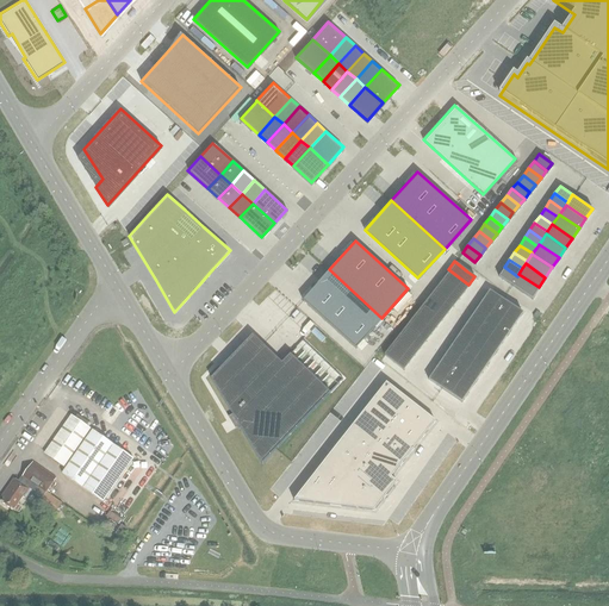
[(504,267),(499,274),(511,282),(511,283),(517,276),(504,267)]
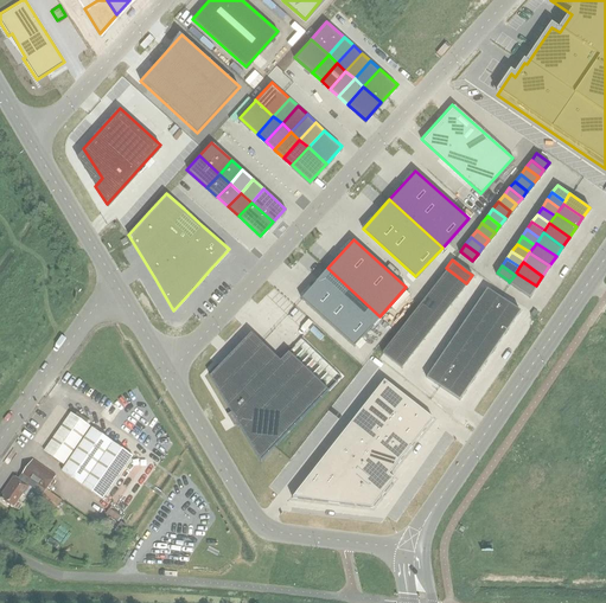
[(327,268),(301,297),(353,345),(380,316),(327,268)]
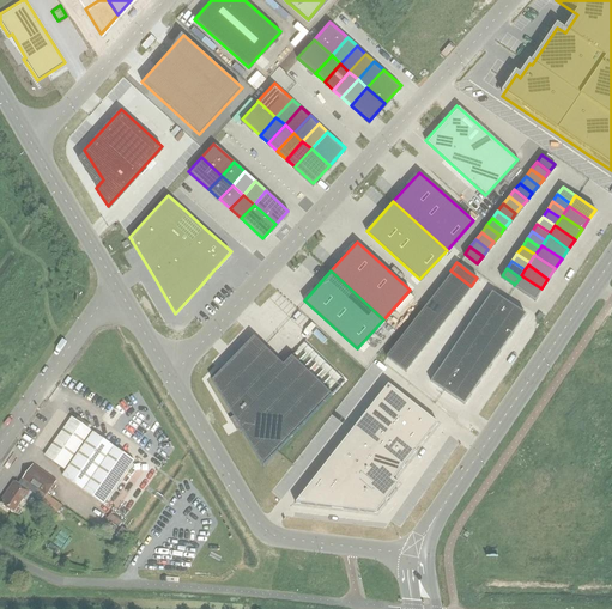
[(450,270),(446,278),(465,293),(471,286),(450,270)]
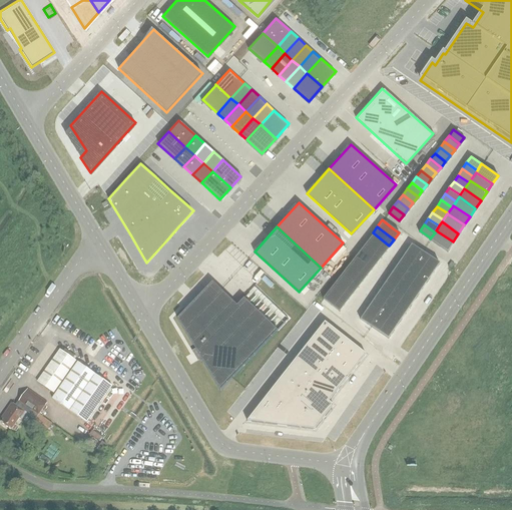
[(435,232),(430,238),(447,249),(453,241),(436,230),(435,232)]
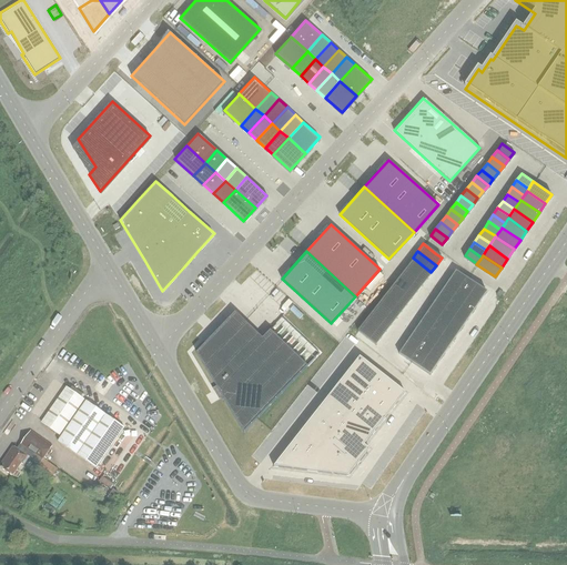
[(413,258),(407,264),(425,278),(431,272),(413,258)]
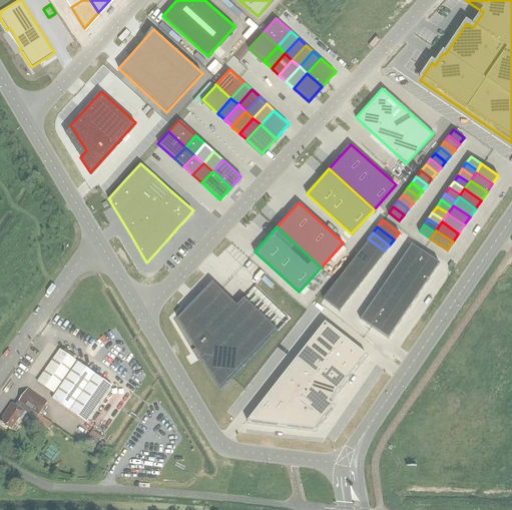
[(368,238),(364,244),(380,257),(384,250),(368,238)]
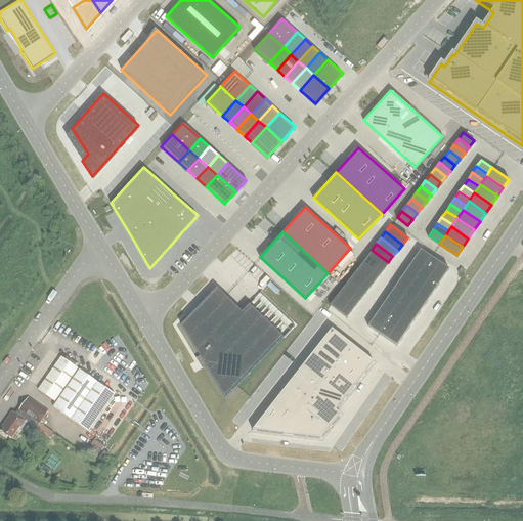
[(422,244),(418,251),(429,259),(434,252),(422,244)]
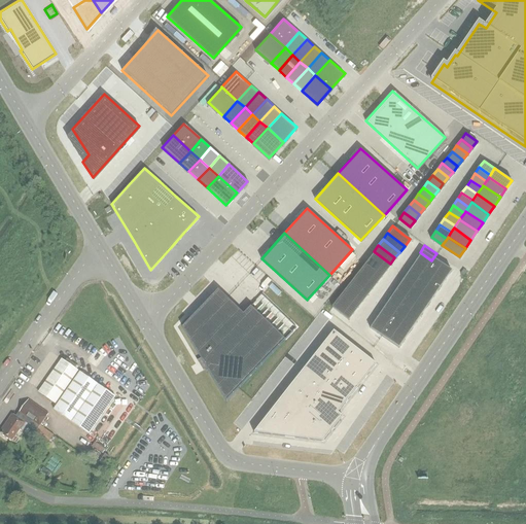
[(374,251),(369,256),(385,270),(390,264),(374,251)]
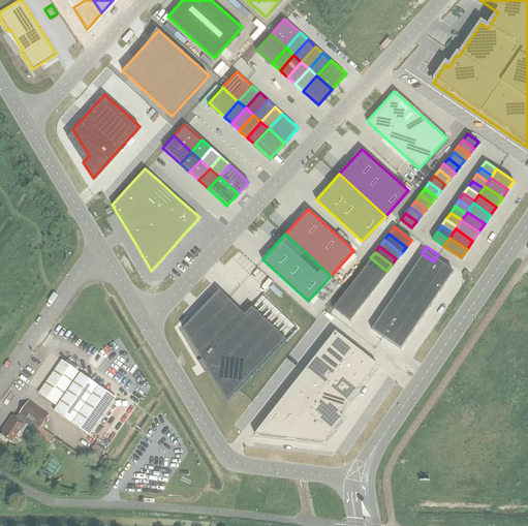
[(422,253),(417,259),(429,268),(432,263),(433,261),(422,253)]
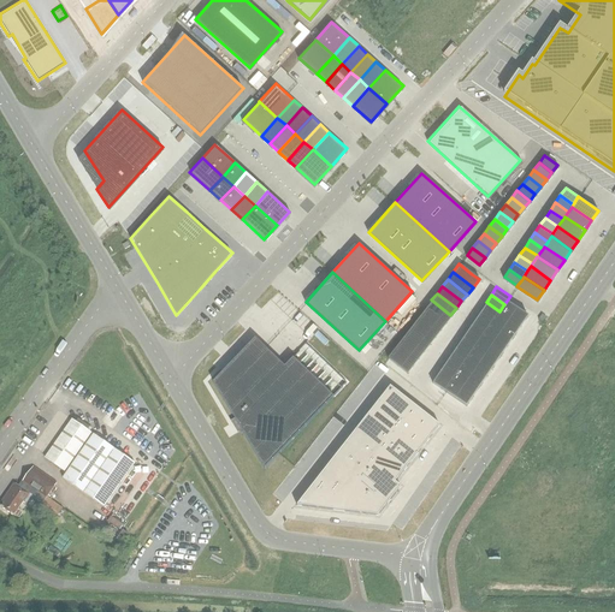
[(504,304),(503,306),(524,320),(530,309),(510,296),(504,304)]
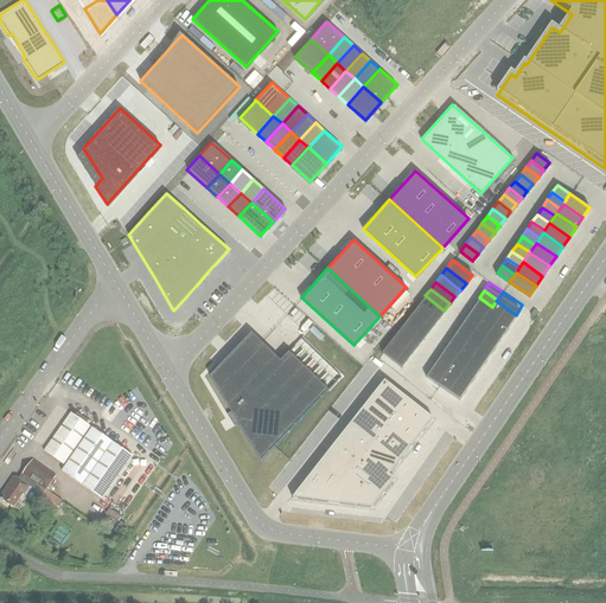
[(425,295),(419,302),(439,318),(444,310),(425,295)]
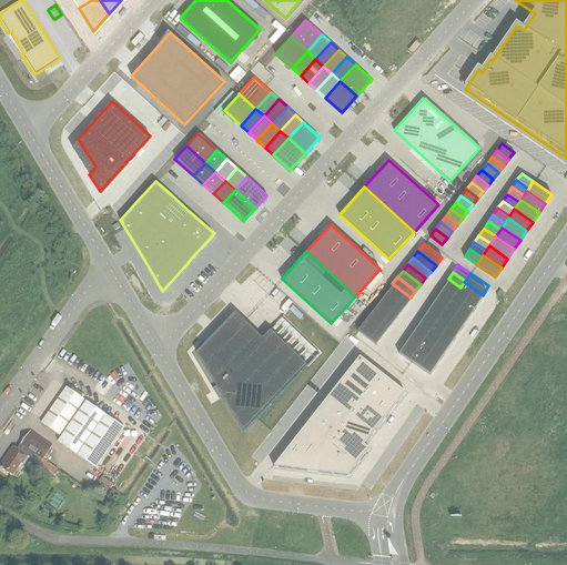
[(448,279),(443,285),(456,294),(458,292),(461,288),(448,279)]
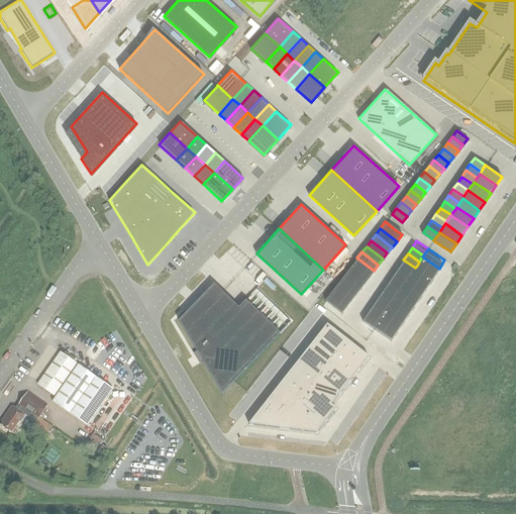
[(419,262),(417,266),(433,277),(439,269),(422,257),(419,262)]
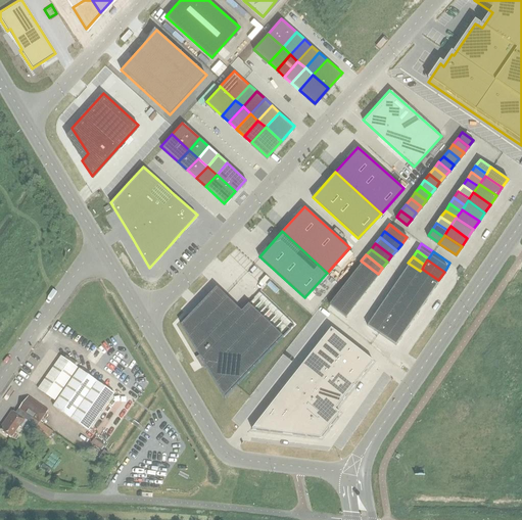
[(361,261),(357,267),(373,280),(378,274),(361,261)]
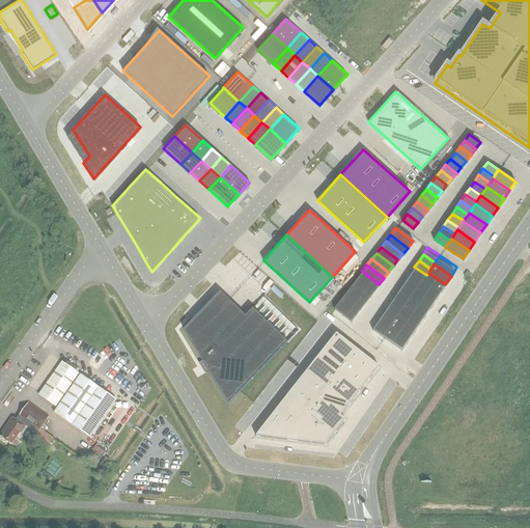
[(414,267),(410,274),(421,281),(422,281),(426,275),(414,267)]
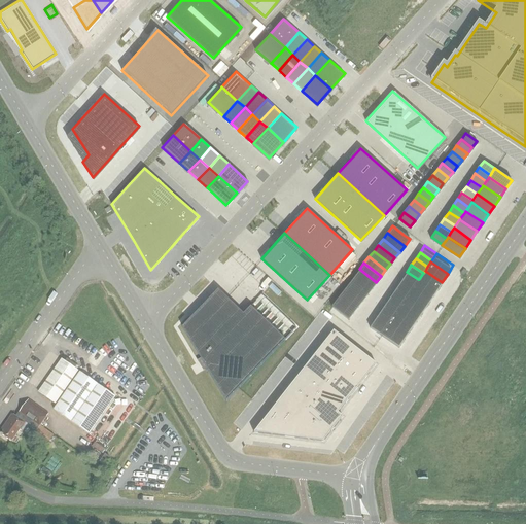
[(359,269),(354,275),(371,288),(376,282),(359,269)]
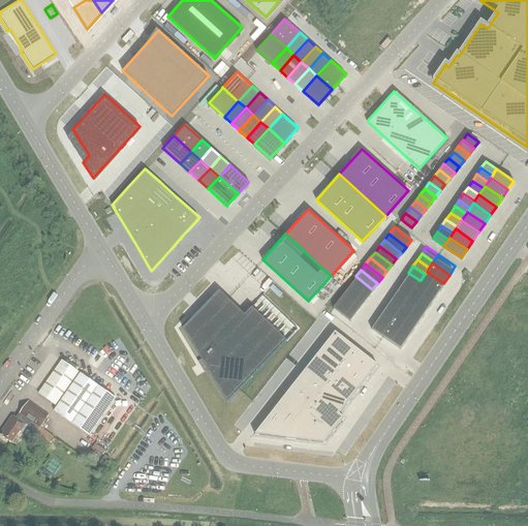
[(425,274),(421,280),(437,291),(443,283),(427,272),(425,274)]
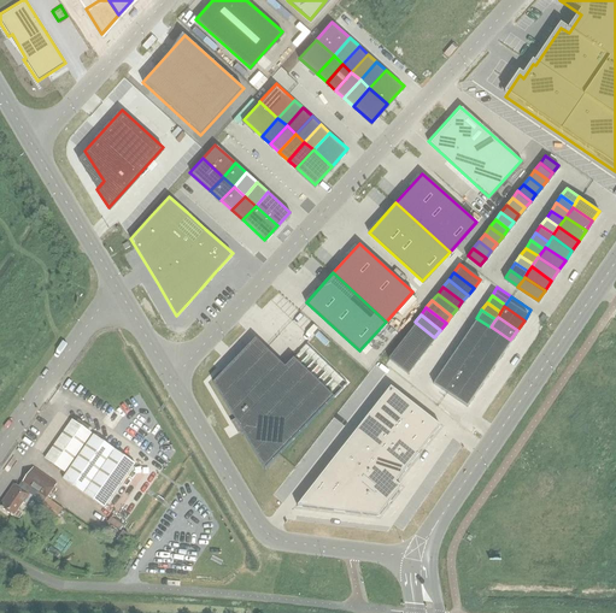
[(476,318),(471,325),(485,335),(490,326),(476,318)]
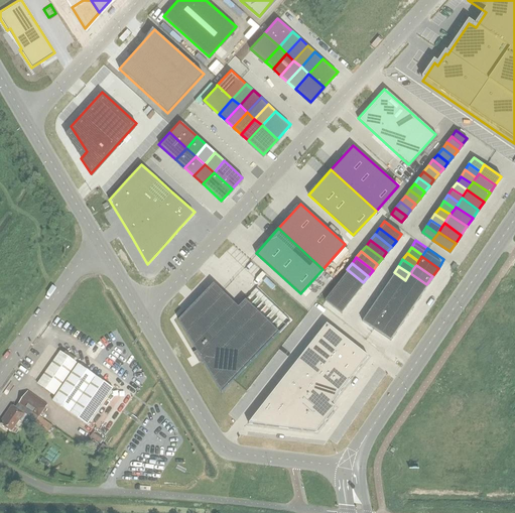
[(347,269),(342,275),(359,288),(363,282),(347,269)]
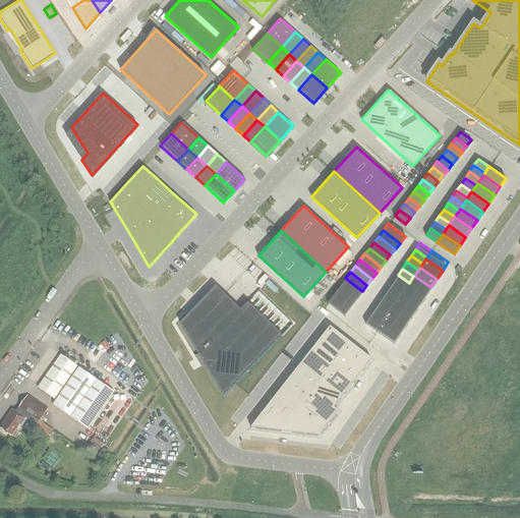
[(398,275),(394,281),(405,289),(408,284),(409,283),(398,275)]
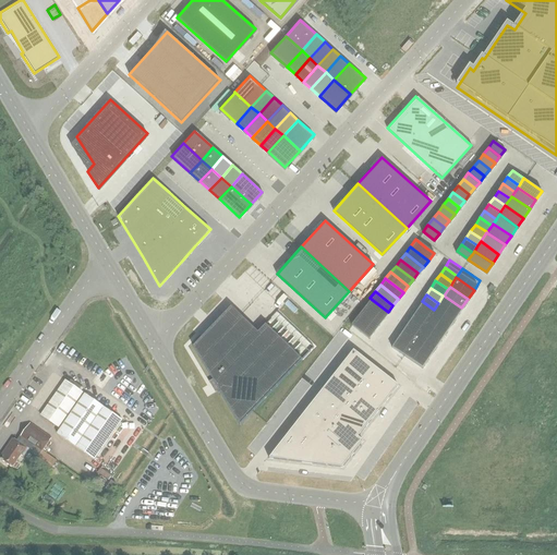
[(438,303),(437,304),(456,316),(461,308),(444,296),(443,296),(438,303)]
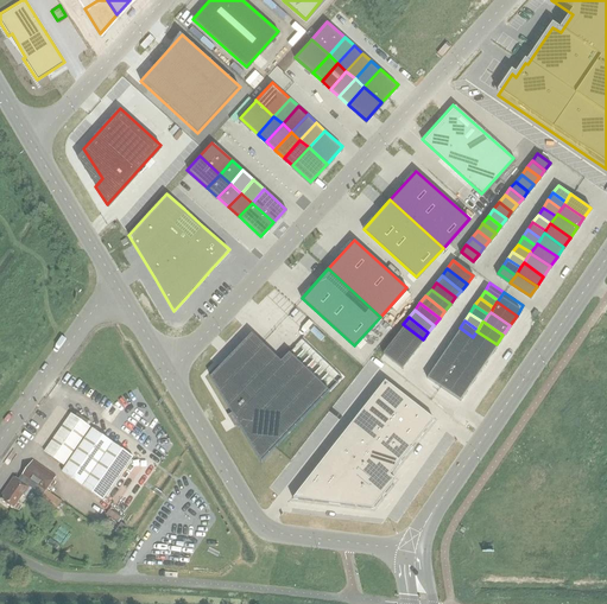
[(403,324),(398,331),(417,347),(423,339),(403,324)]
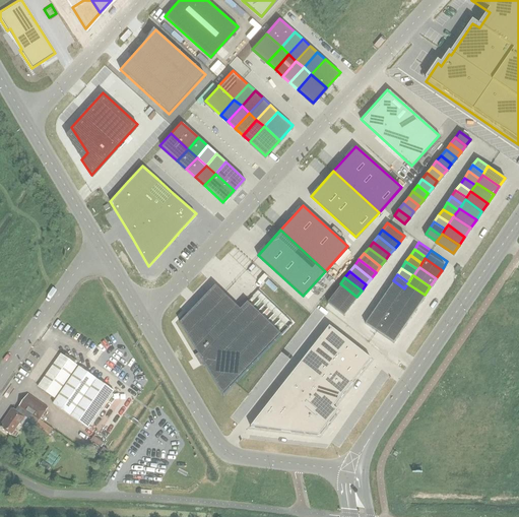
[(393,280),(388,286),(400,295),(402,292),(404,288),(393,280)]
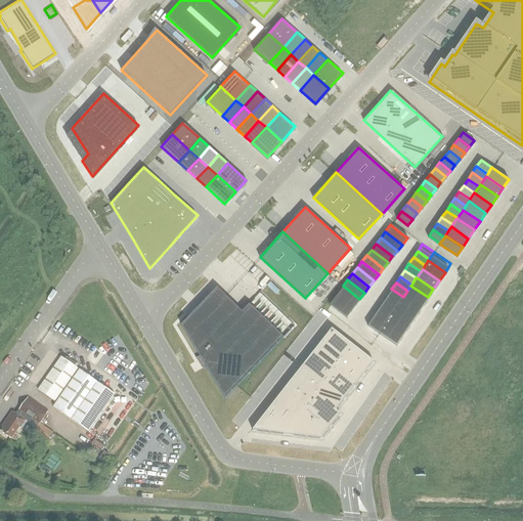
[(216,286),(180,323),(224,396),(282,336),(248,302),(241,310),(216,286)]
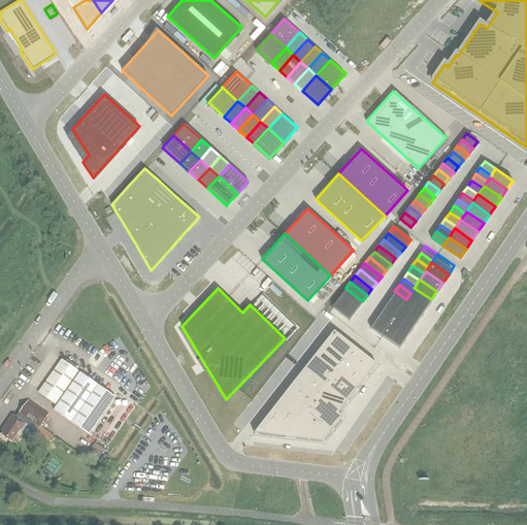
[(346,288),(340,294),(357,307),(362,301),(346,288)]
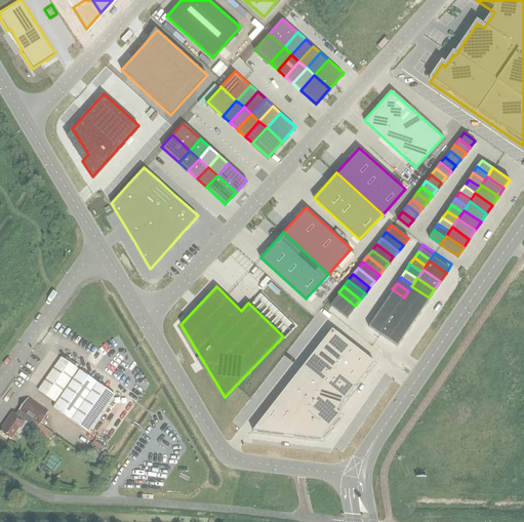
[(408,291),(406,294),(422,307),(429,297),(411,286),(408,291)]
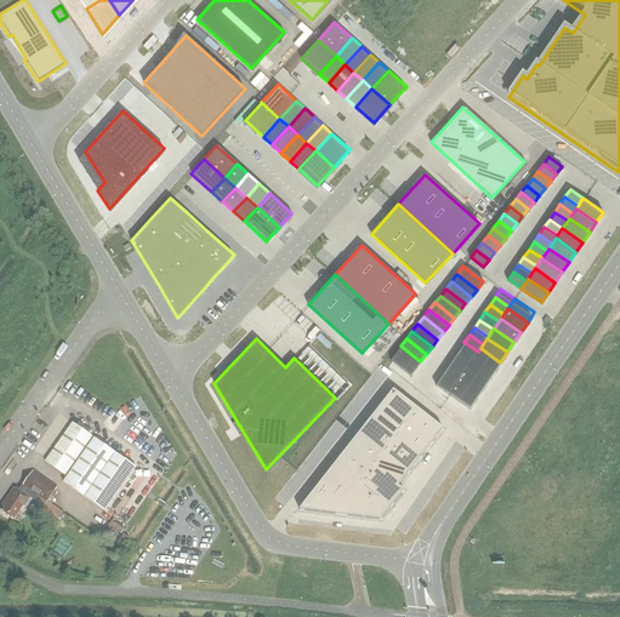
[(464,342),(459,349),(473,359),(478,352),(464,342)]
